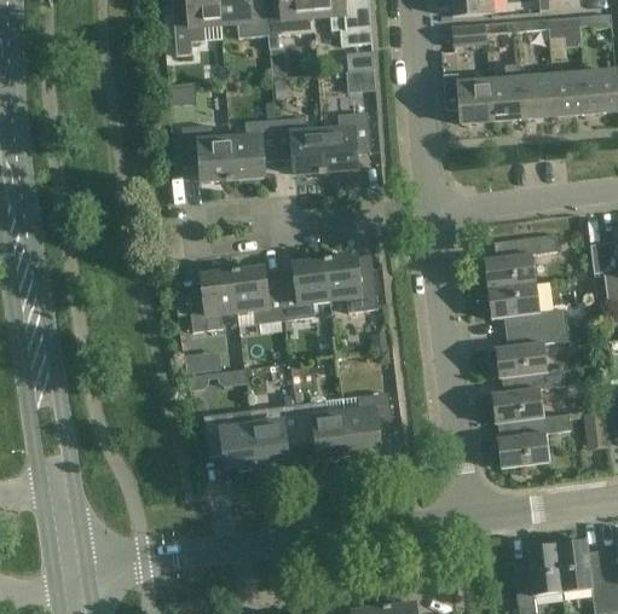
[(189,0),(189,1),(174,3),(177,42),(178,53),(192,52),(191,41),(194,41),(207,40),(223,39),(221,24),(219,0),(189,0)]
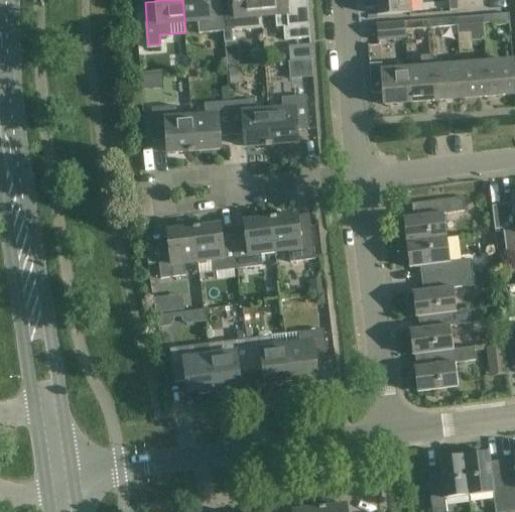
[(182,0),(184,20),(199,19),(200,31),(224,30),(221,0),(182,0)]
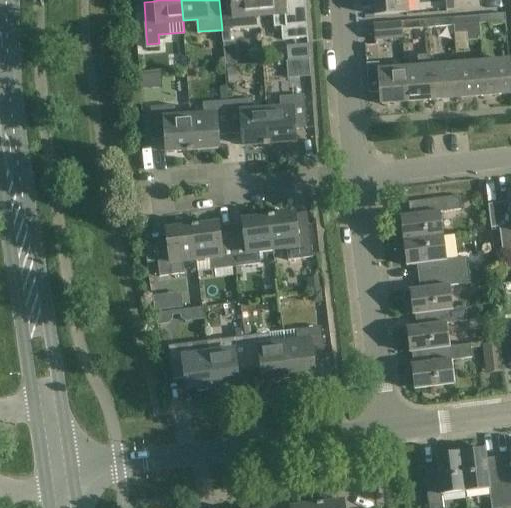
[(219,0),(223,30),(222,30),(223,39),(231,38),(230,29),(232,29),(247,28),(261,26),(260,14),(258,0),(219,0)]
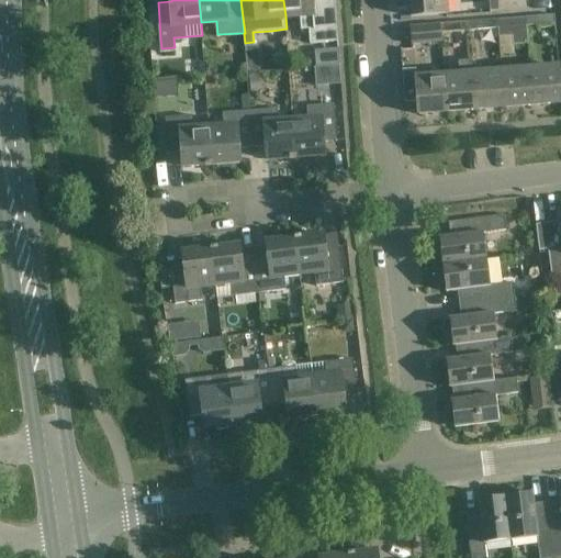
[(283,0),(285,15),(301,13),(302,26),(309,25),(310,42),(339,38),(335,0),(283,0)]
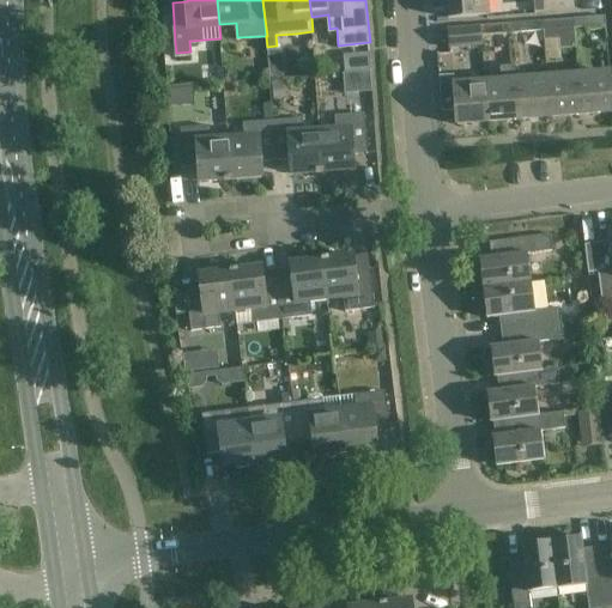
[(488,12),(486,0),(447,0),(448,14),(488,12)]
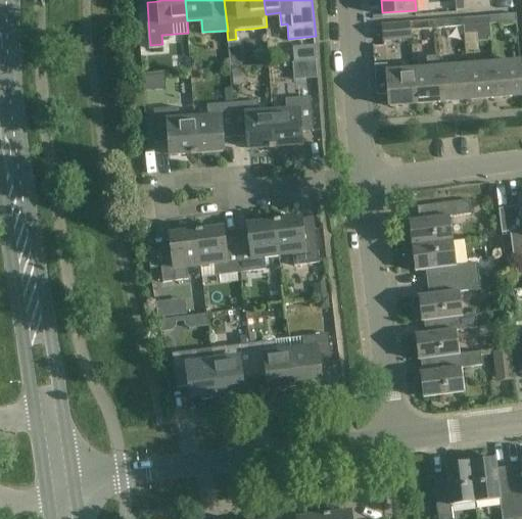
[(517,11),(490,13),(491,21),(518,19),(517,11)]
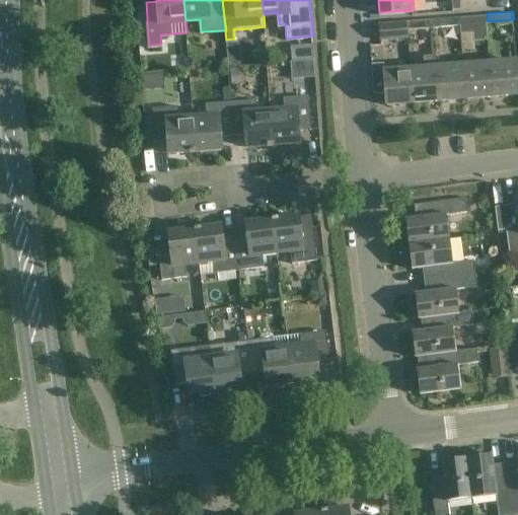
[(488,21),(487,13),(460,15),(461,23),(463,47),(473,46),(473,38),(488,37),(487,21),(488,21)]
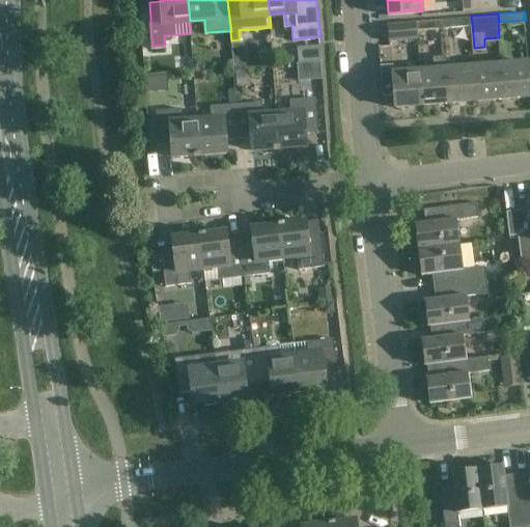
[(445,26),(472,24),(471,16),(444,18),(445,26)]
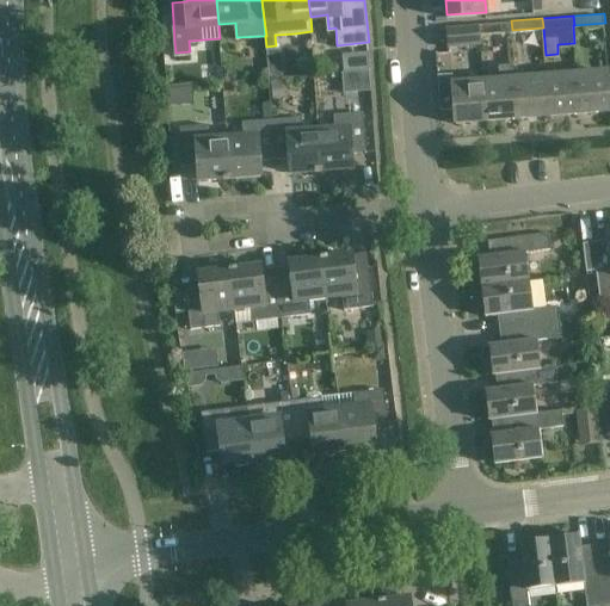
[(481,32),(512,30),(511,20),(480,23),(481,32)]
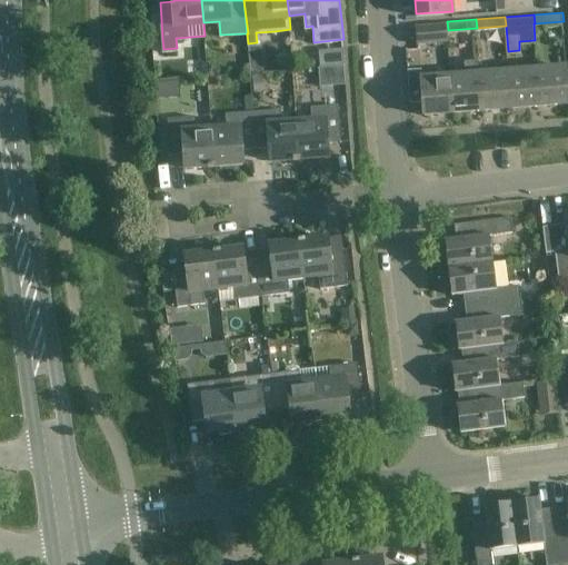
[(449,40),(448,30),(447,21),(417,22),(417,42),(449,40)]
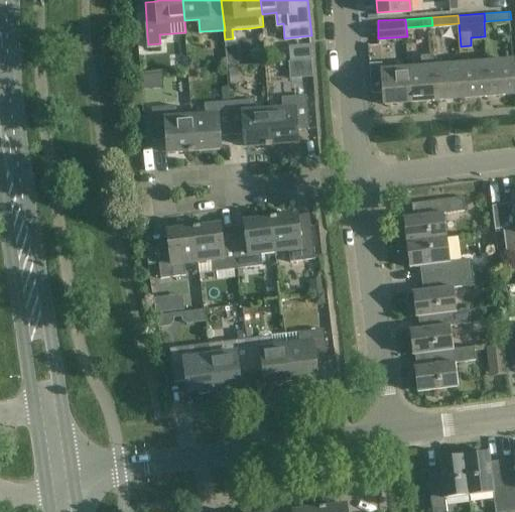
[(412,100),(437,98),(435,65),(434,66),(433,51),(420,53),(421,67),(409,67),(412,100)]
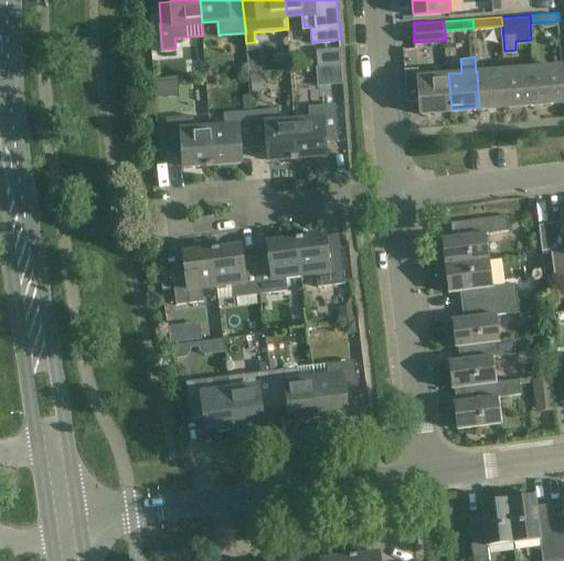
[(341,63),(317,65),(318,83),(343,81),(341,63)]
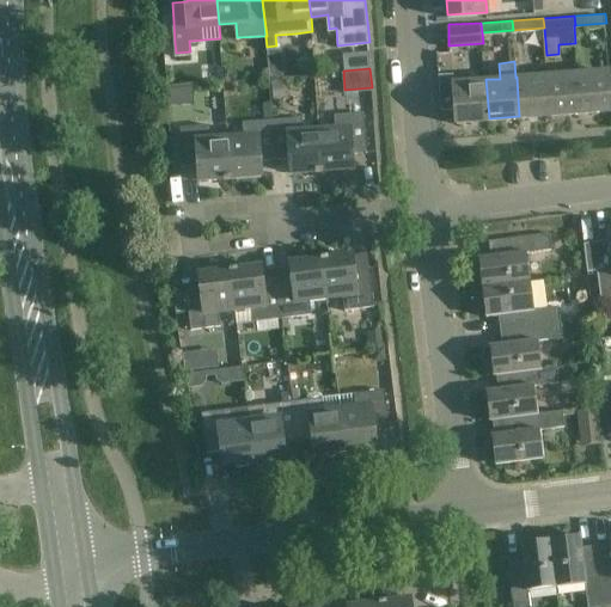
[(610,71),(579,73),(581,111),(610,109),(610,71)]
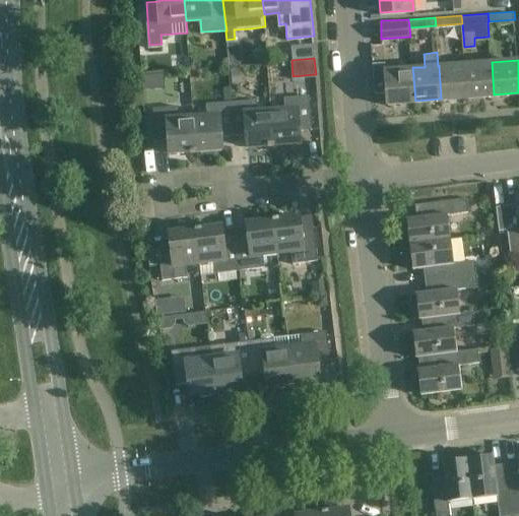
[(388,103),(415,101),(412,67),(386,69),(386,61),(373,62),(375,91),(387,90),(388,103)]
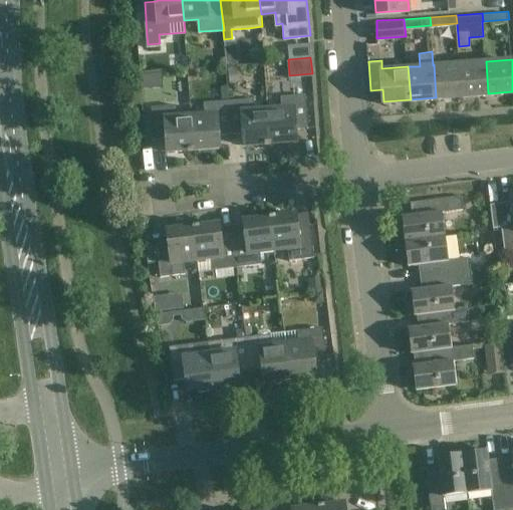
[(462,95),(488,93),(486,61),(460,62),(462,95)]
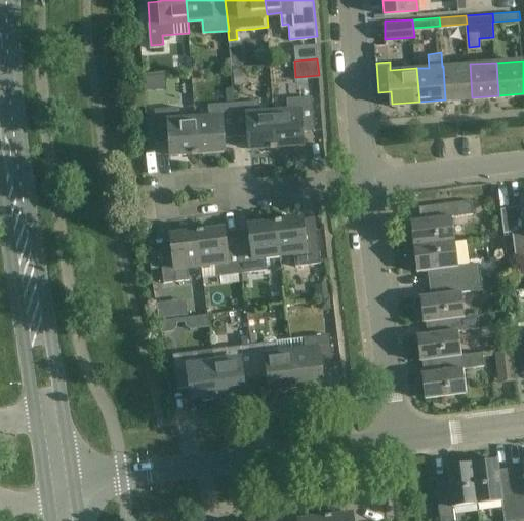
[(445,99),(472,97),(470,64),(443,66),(445,99)]
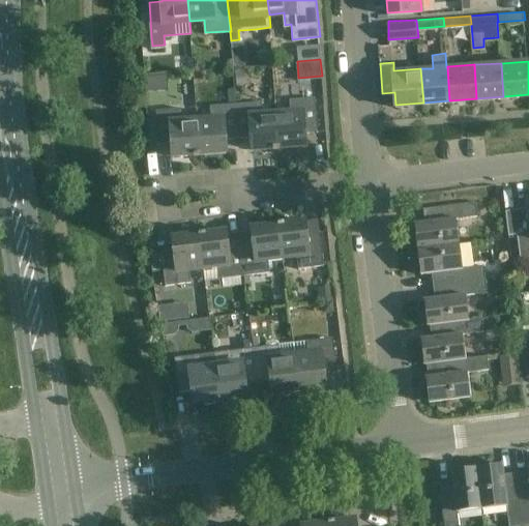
[(293,111),(277,112),(281,146),(309,144),(307,132),(320,130),(318,96),(292,98),(293,111)]
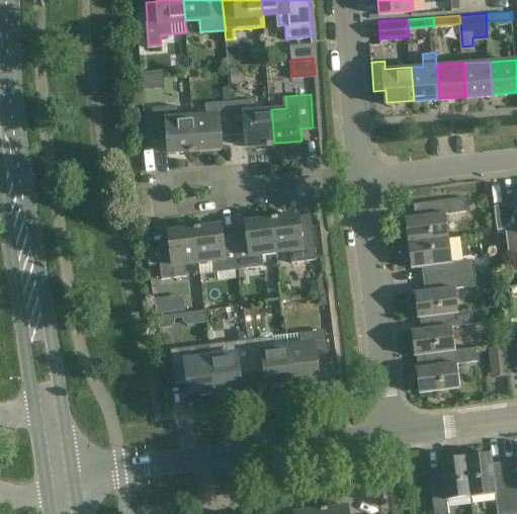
[(256,98),(232,100),(235,134),(247,133),(248,145),(274,143),(271,109),(257,110),(256,98)]
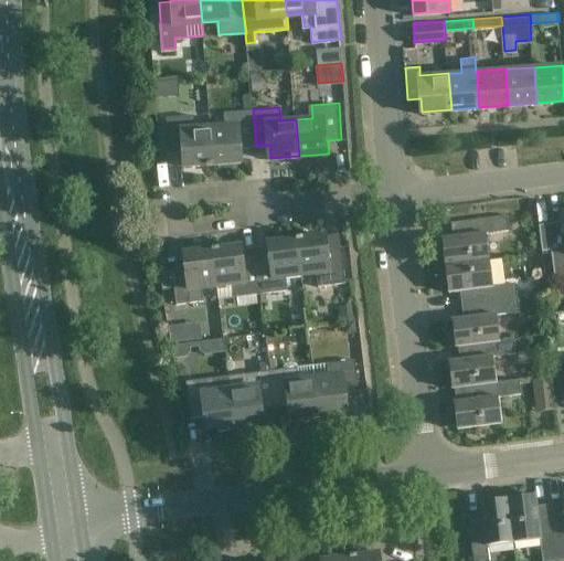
[(242,147),(256,146),(253,109),(225,112),(226,125),(211,126),(214,161),(243,159),(242,147)]
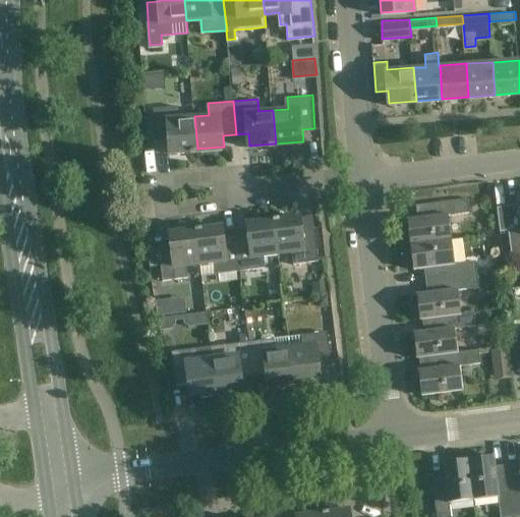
[(157,114),(146,115),(148,140),(159,139),(159,140),(171,139),(172,151),(197,149),(194,116),(181,117),(180,105),(156,106),(157,114)]
